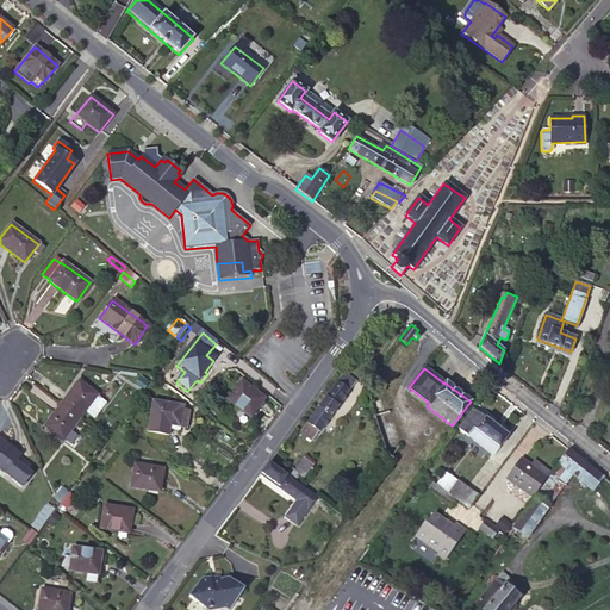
[(342,373),(336,381),(348,390),(354,381),(342,373)]
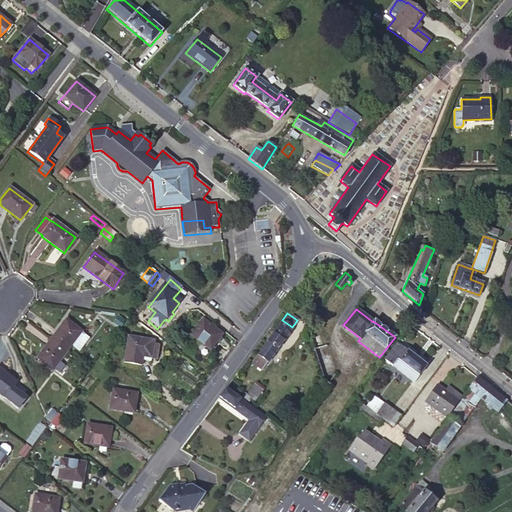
[(120,328),(126,321),(119,316),(113,323),(120,328)]
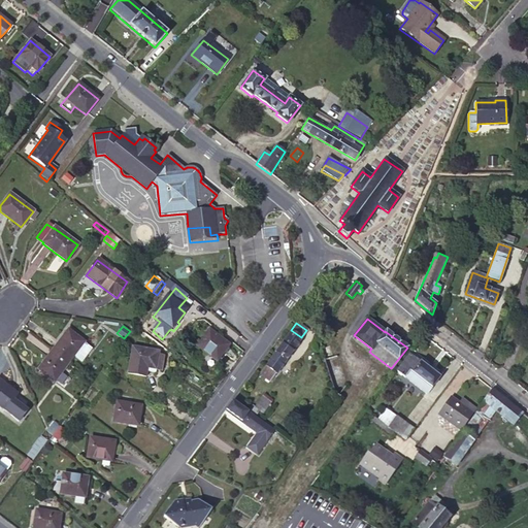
[(212,327),(208,332),(216,337),(219,331),(212,327)]
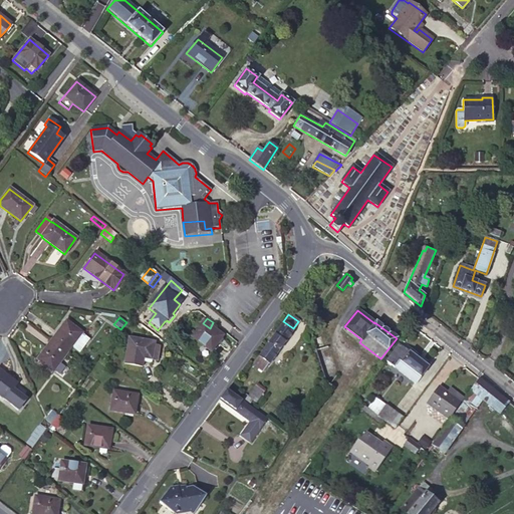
[(293,328),(283,321),(253,363),(263,370),(293,328)]
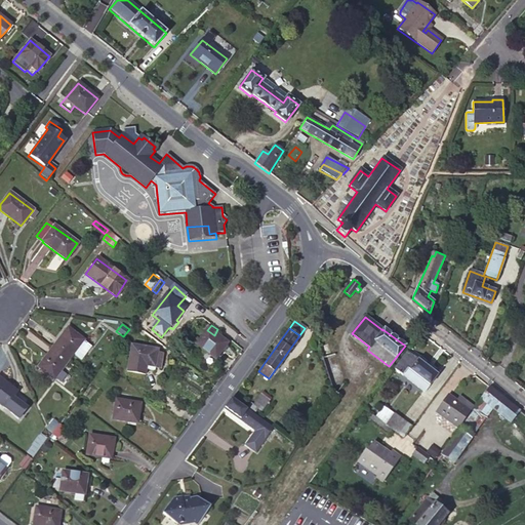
[(51,349),(68,361),(72,354),(81,360),(91,347),(67,329),(51,349)]
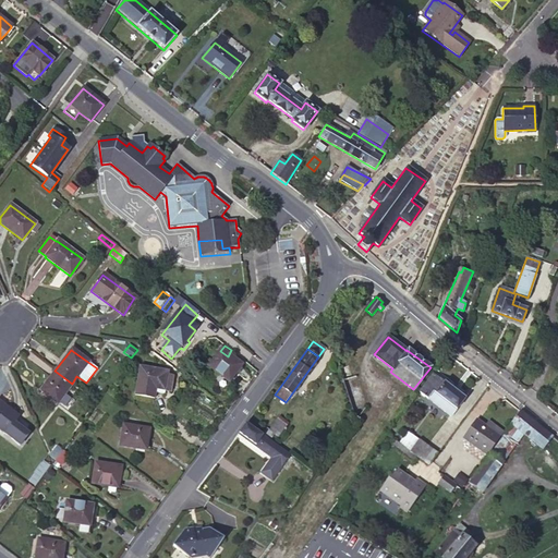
[(219,350),(207,366),(228,381),(234,373),(238,368),(240,365),(228,356),(220,351),(219,350)]
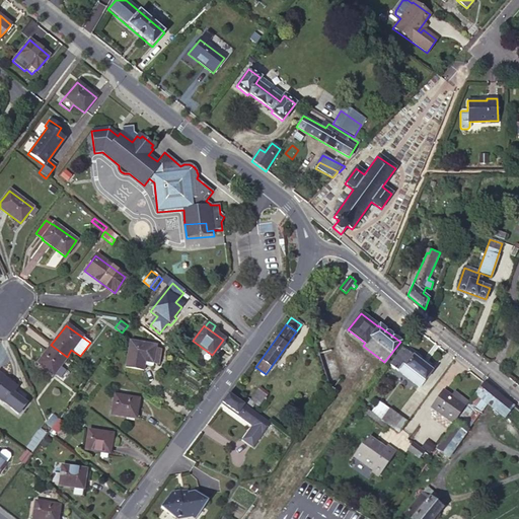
[(114,344),(118,339),(114,336),(109,341),(114,344)]
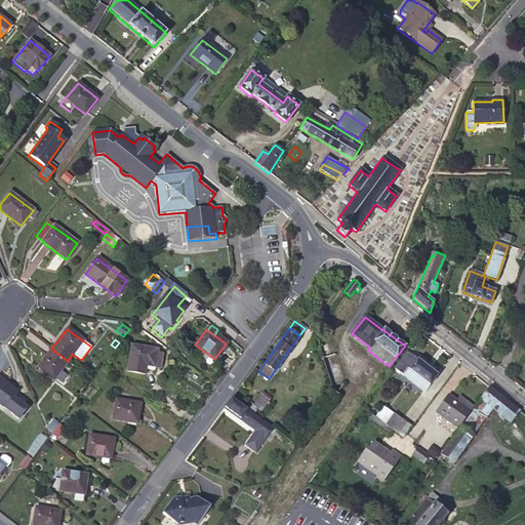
[(130,346),(126,372),(144,375),(146,366),(159,369),(161,354),(156,353),(157,350),(130,346)]
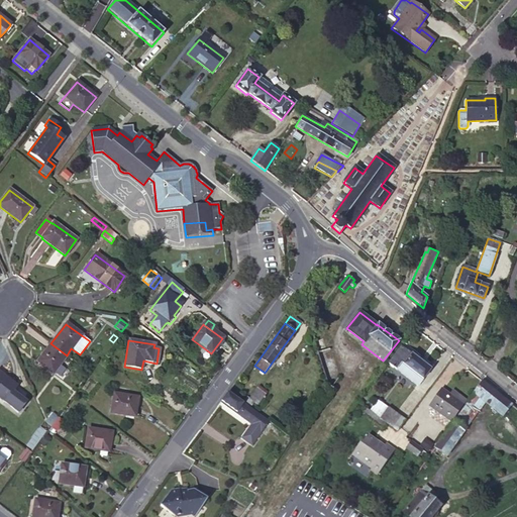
[(53,374),(67,355),(50,343),(36,362),(53,374)]
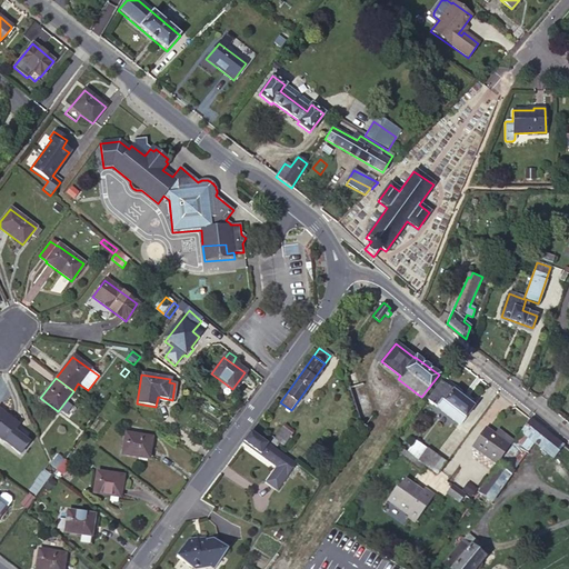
[(473,406),(441,381),(428,400),(460,425),(473,406)]
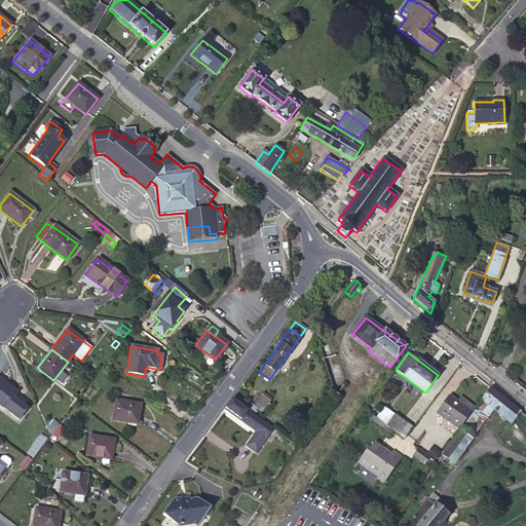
[(88,379),(81,374),(78,379),(84,384),(88,379)]
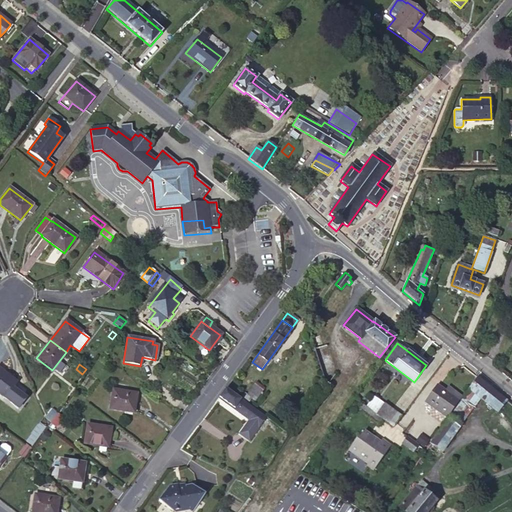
[(15,383),(0,371),(0,396),(17,409),(25,399),(11,388),(15,383)]
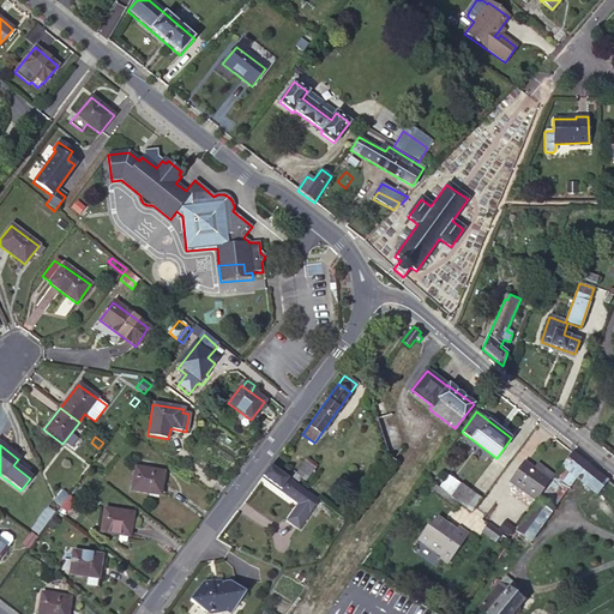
[(595,492),(606,479),(573,452),(563,465),(595,492)]
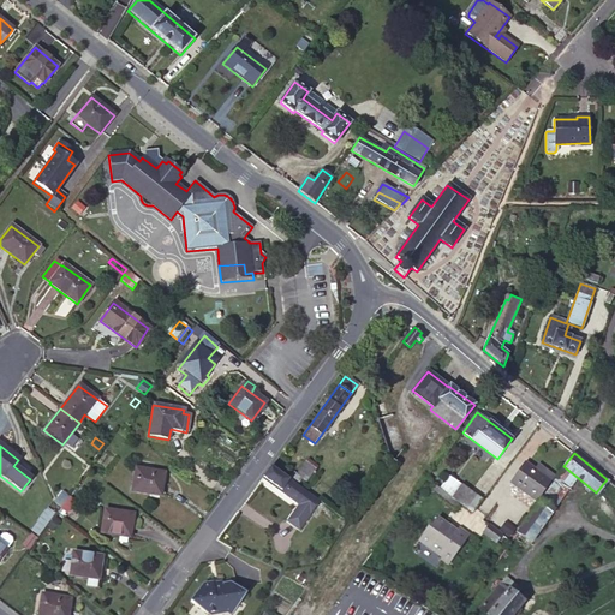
[(315,469),(304,460),(294,473),(293,472),(290,477),(297,482),(300,478),(305,481),(315,469)]
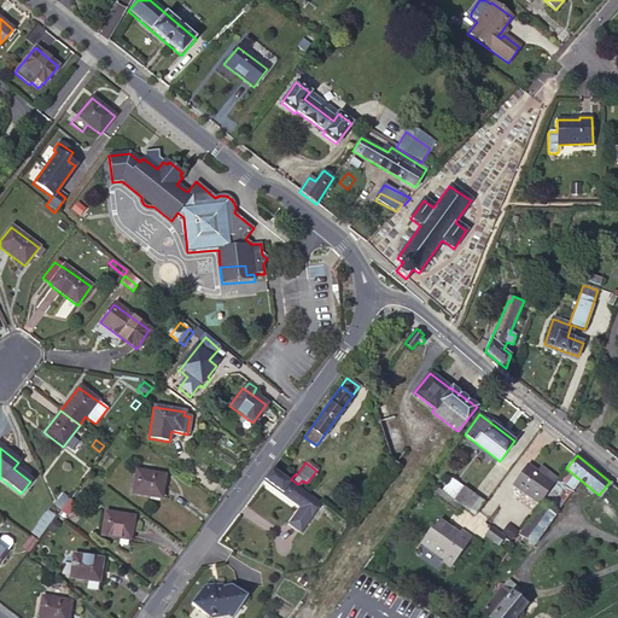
[(537,471),(528,465),(512,484),(538,503),(558,478),(541,466),(537,471)]
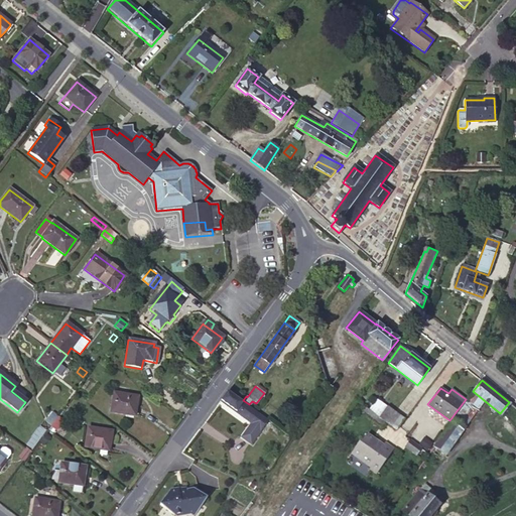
[(267,419),(227,391),(220,400),(251,422),(241,436),(250,443),(267,419)]
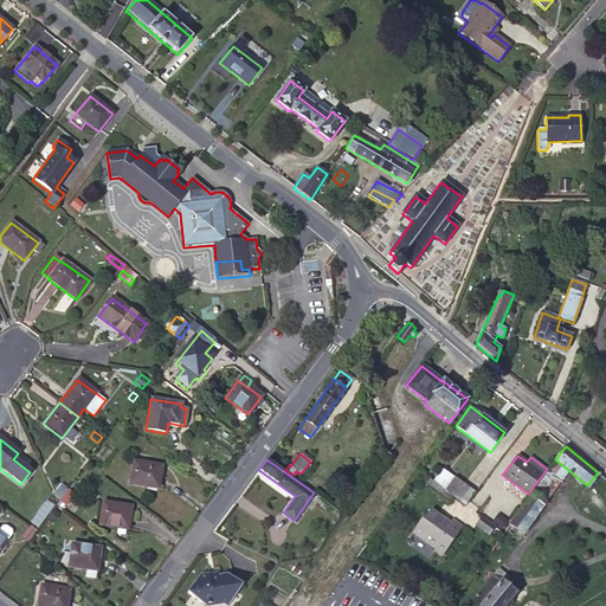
[(579,495),(587,485),(555,459),(548,470),(579,495)]
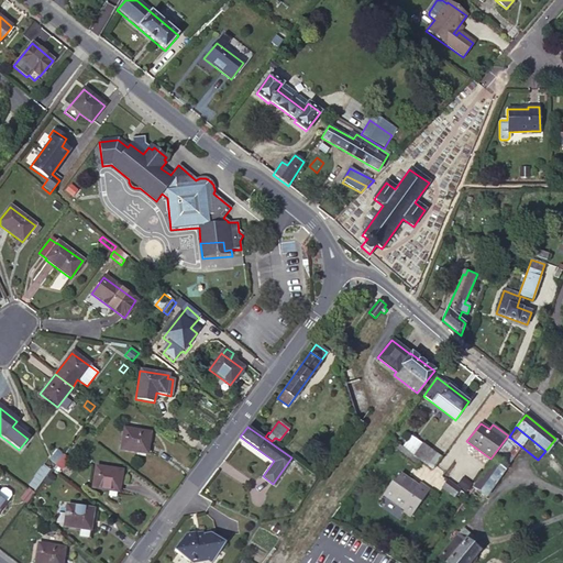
[(150,433),(123,430),(120,451),(146,454),(150,433)]
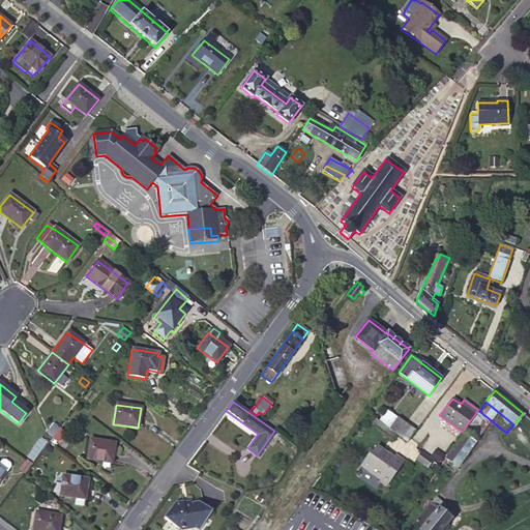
[(386,409),(378,420),(402,438),(411,427),(386,409)]
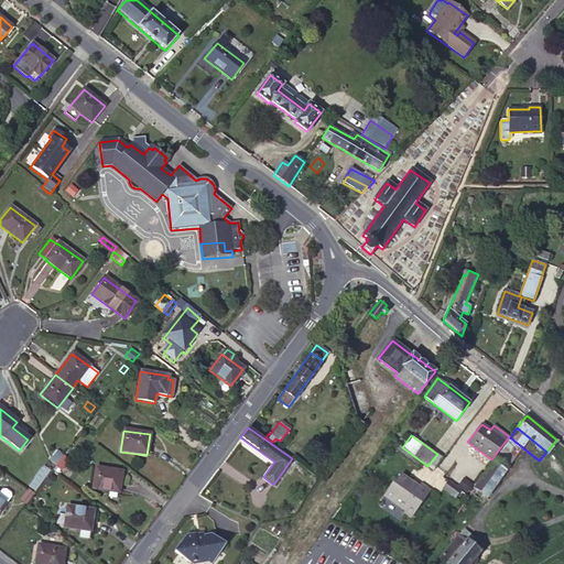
[(512,459),(500,449),(473,488),(486,497),(508,467),(508,466),(512,459)]
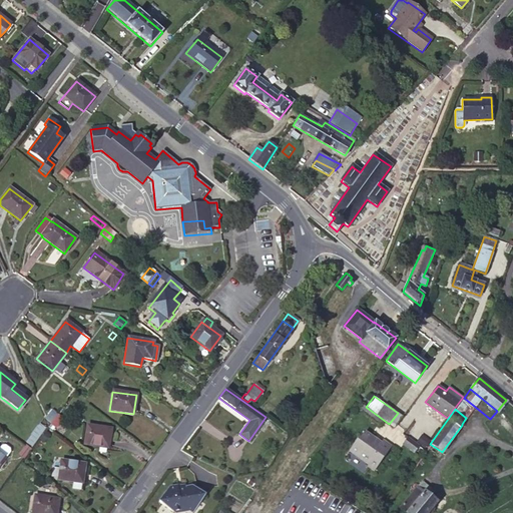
[(393,427),(397,422),(402,416),(398,413),(389,424),(393,427)]
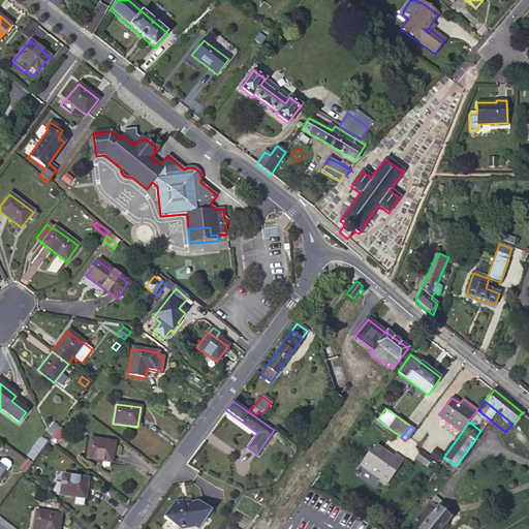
[(62,435),(57,431),(52,437),(57,441),(62,435)]
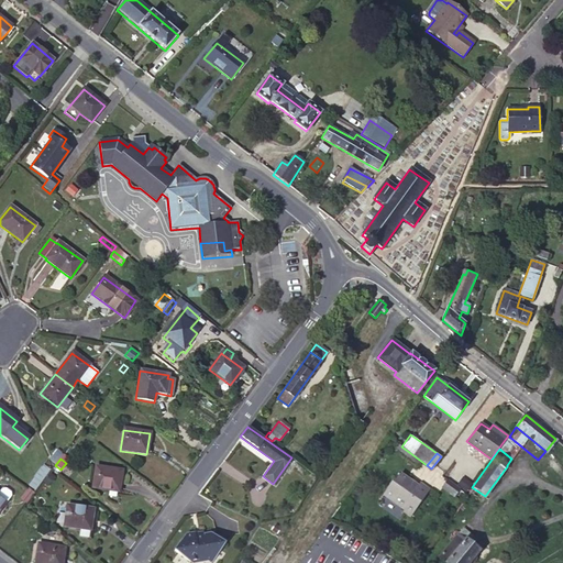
[(120,472),(95,467),(91,489),(118,494),(120,472)]
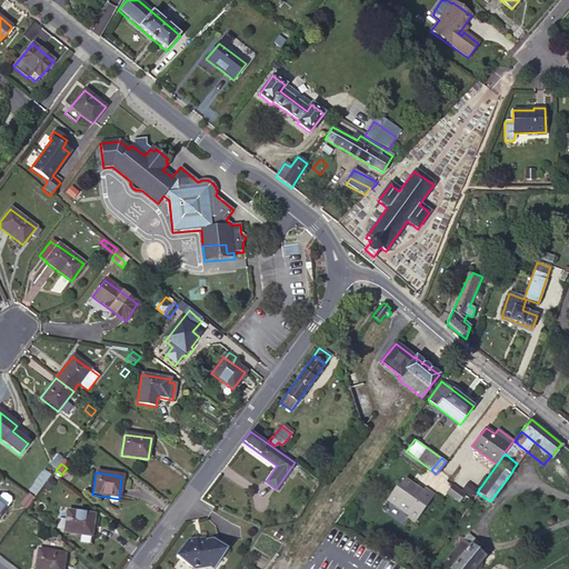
[(415,489),(416,486),(405,478),(397,489),(396,488),(388,498),(397,503),(396,507),(408,515),(407,517),(415,522),(435,495),(423,487),(422,490),(420,492),(415,489)]
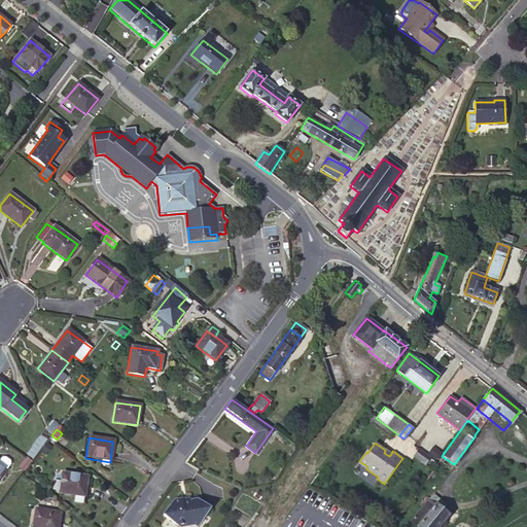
[(426,465),(431,458),(418,449),(413,456),(426,465)]
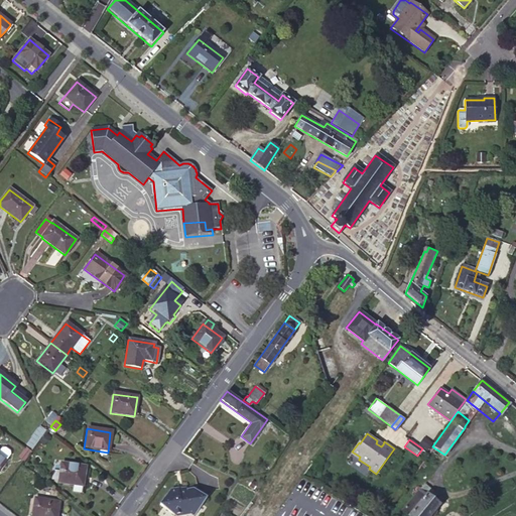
[(1,448),(0,449),(0,458),(5,462),(9,456),(9,453),(4,448),(1,448)]
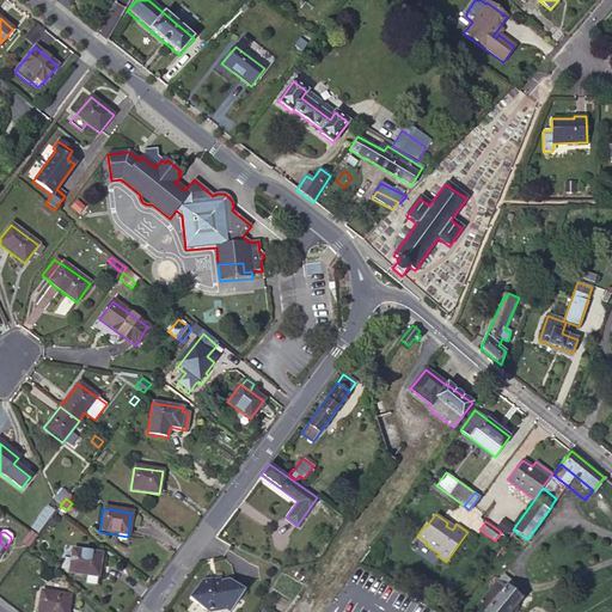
[(71,550),(68,574),(97,577),(99,554),(71,550)]
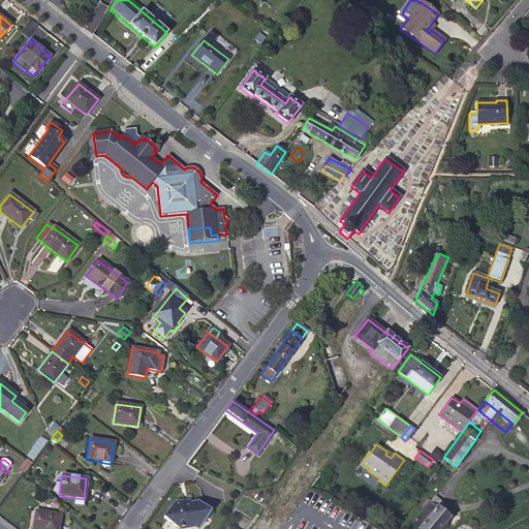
[(434,496),(431,501),(442,511),(447,506),(434,496)]
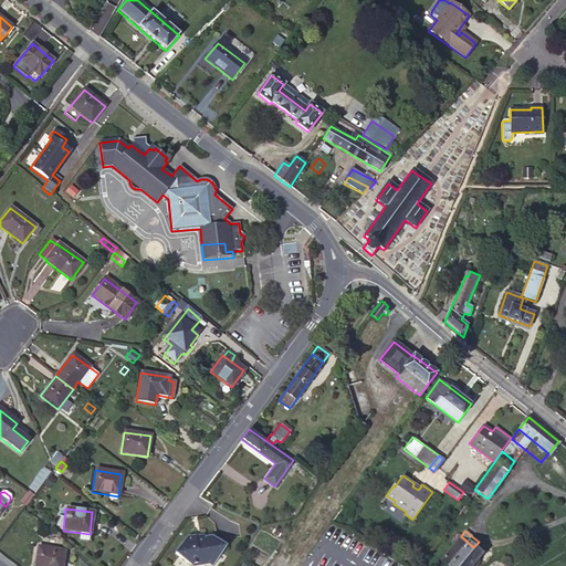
[(227,543),(213,534),(211,537),(207,535),(196,537),(195,535),(186,537),(176,552),(190,563),(216,557),(227,543)]
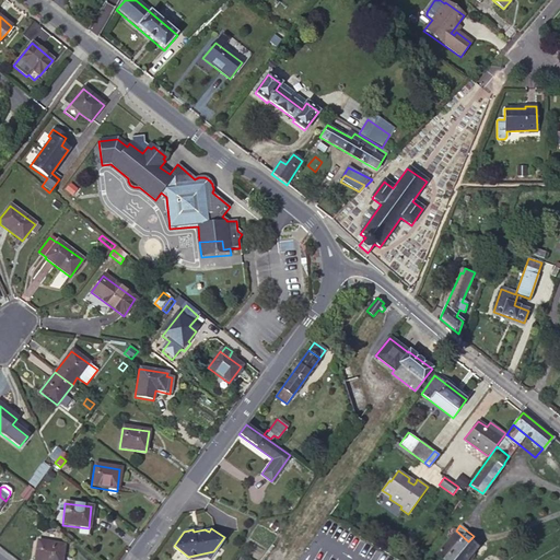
[(468,541),(456,531),(435,553),(443,559),(466,559),(477,548),(468,541)]
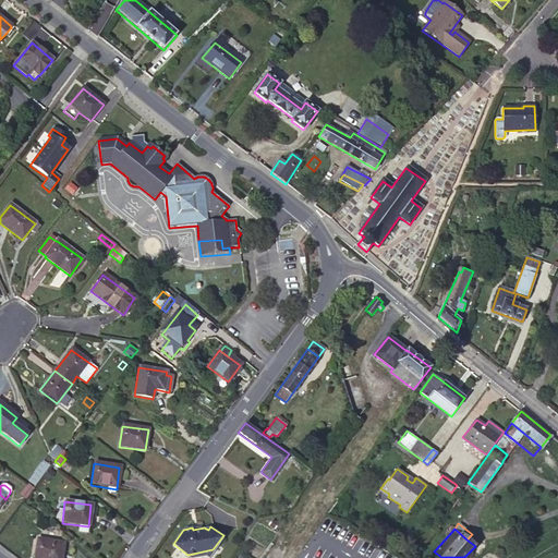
[(60,557),(63,544),(37,541),(34,557),(60,557)]
